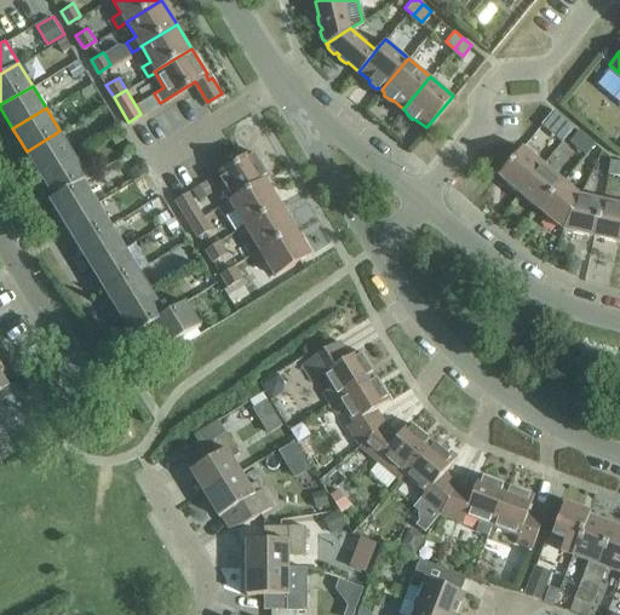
[(547,116),(557,125),(564,116),(554,108),(547,116)]
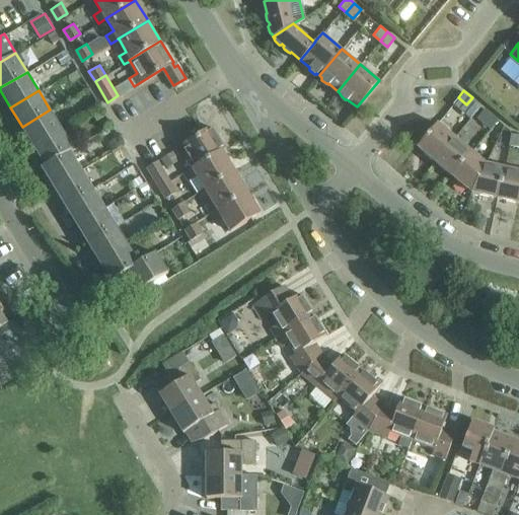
[(477,116),(484,122),(491,114),(485,107),(477,116)]
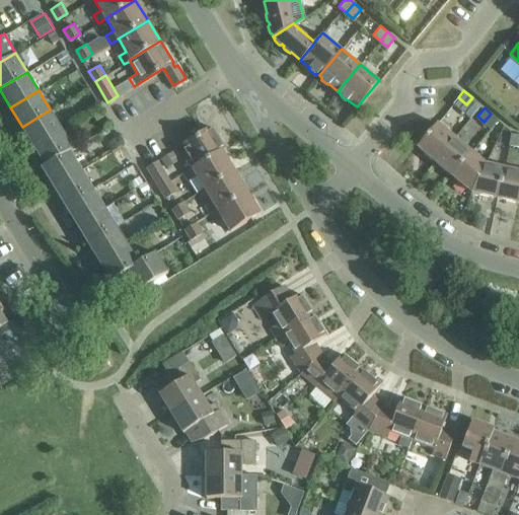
[(22,127),(33,145),(62,129),(50,109),(22,127)]
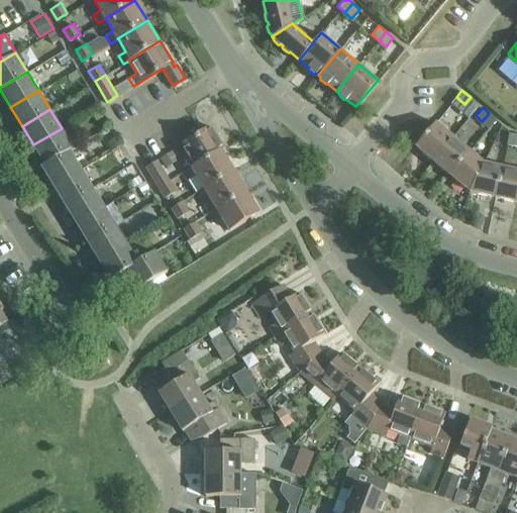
[(489,113),(482,121),(489,127),(496,118),(489,113)]
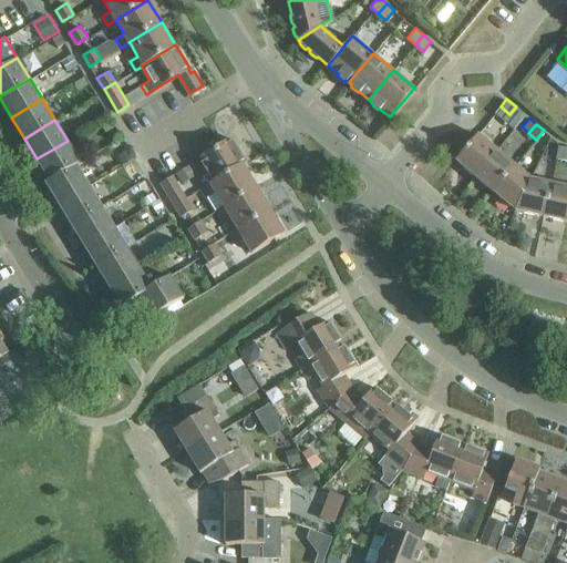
[(455,160),(474,175),(496,149),(477,133),(455,160)]
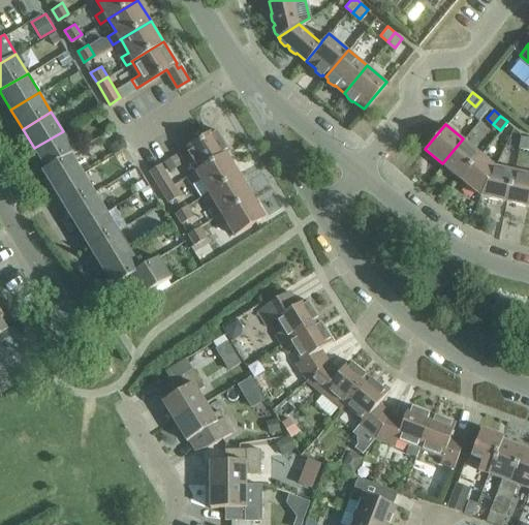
[(189,156),(197,168),(226,152),(229,150),(217,128),(177,153),(182,161),(189,156)]
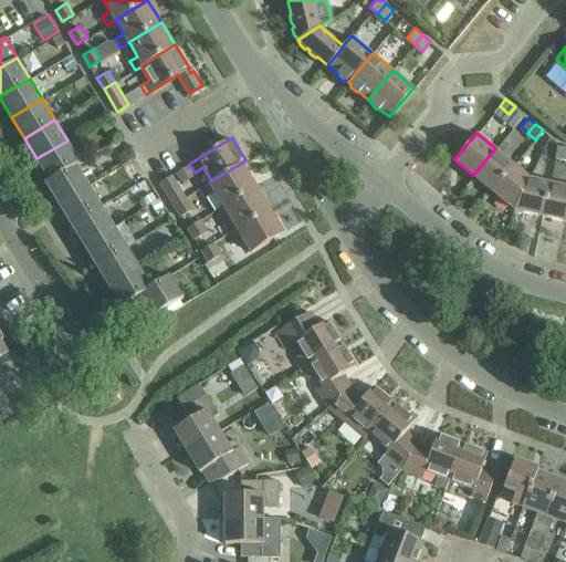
[(37,158),(49,179),(76,164),(81,162),(67,141),(37,158)]
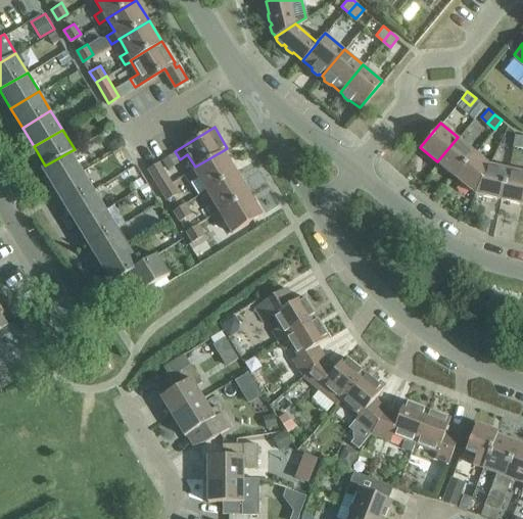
[(513,144),(521,146),(522,135),(522,134),(515,134),(513,144)]
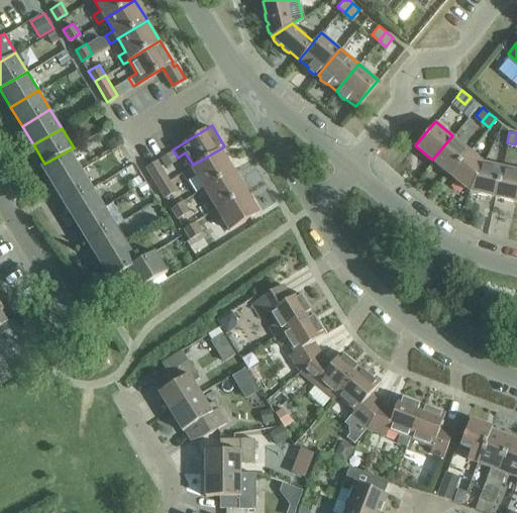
[(432,160),(449,174),(470,149),(452,135),(432,160)]
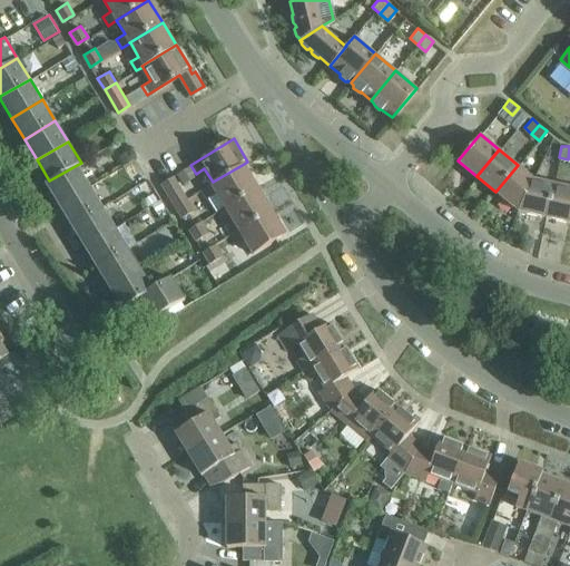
[(216,192),(224,205),(225,206),(257,186),(244,164),(213,182),(202,188),(207,197),(216,192)]
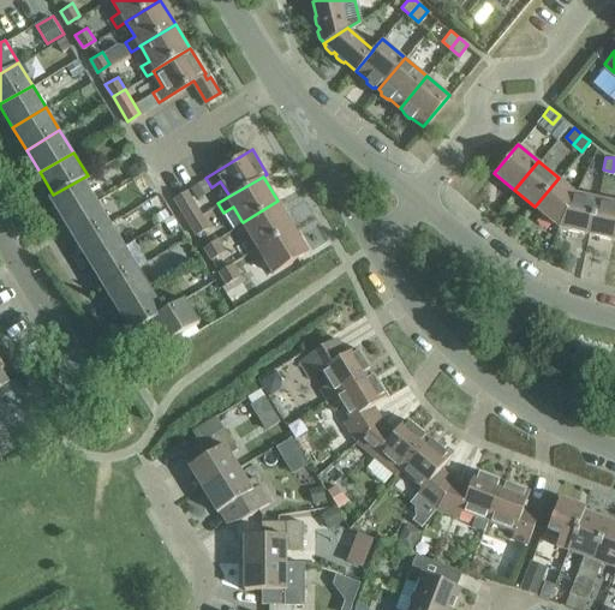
[(49,197),(63,220),(96,199),(83,178),(53,195),(49,197)]
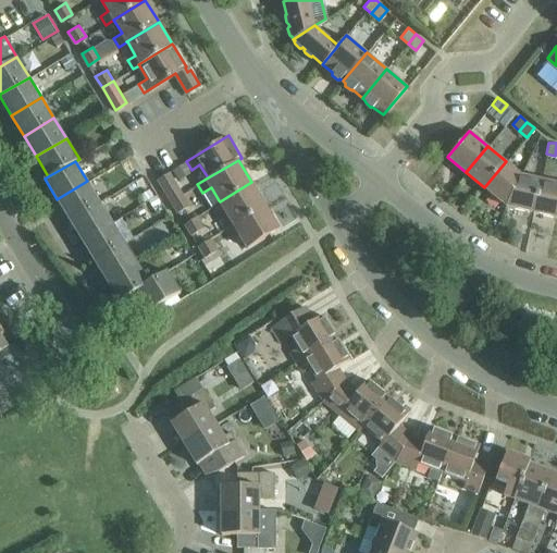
[(484,187),(506,205),(521,174),(506,161),(484,187)]
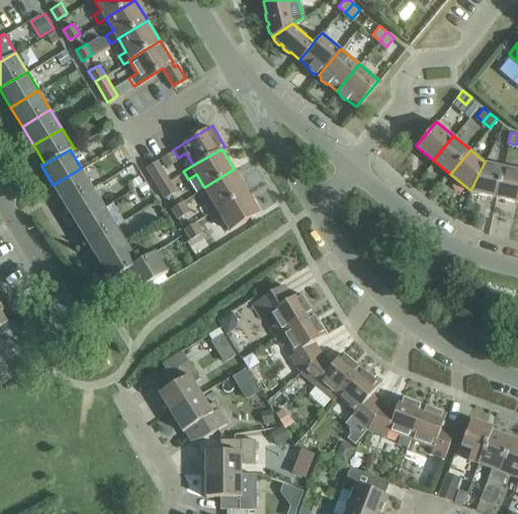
[(147,166),(159,186),(169,180),(157,159),(147,166)]
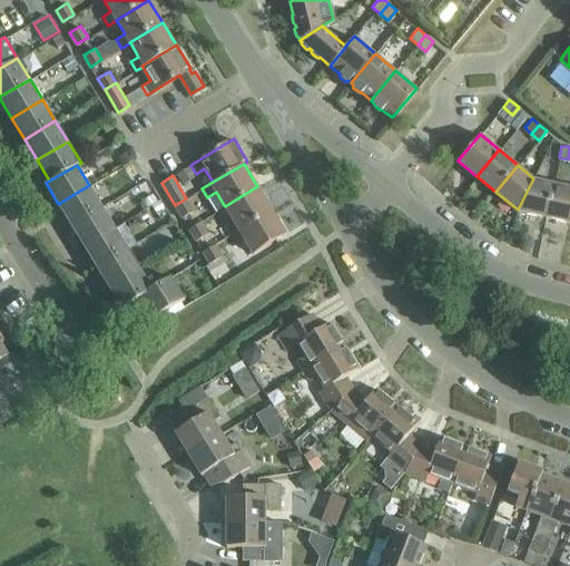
[(518,210),(546,216),(553,183),(533,178),(518,210)]
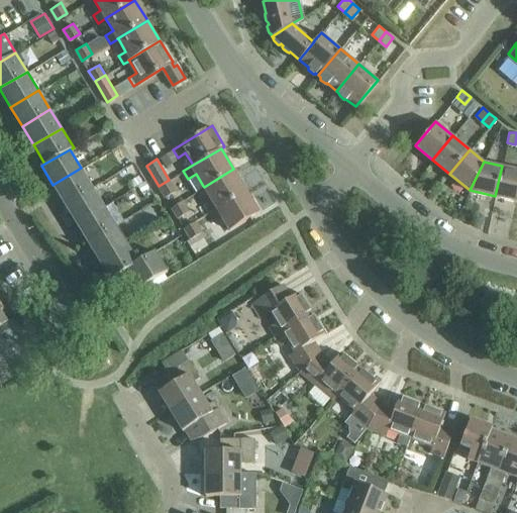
[(495,196),(516,201),(516,196),(516,169),(502,166),(495,196)]
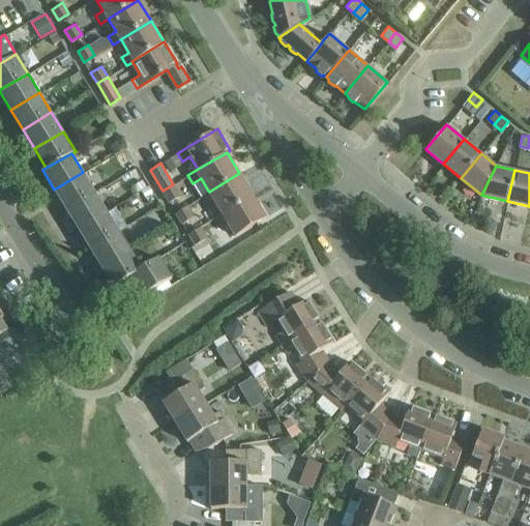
[(54,190),(66,208),(94,191),(83,172),(54,190)]
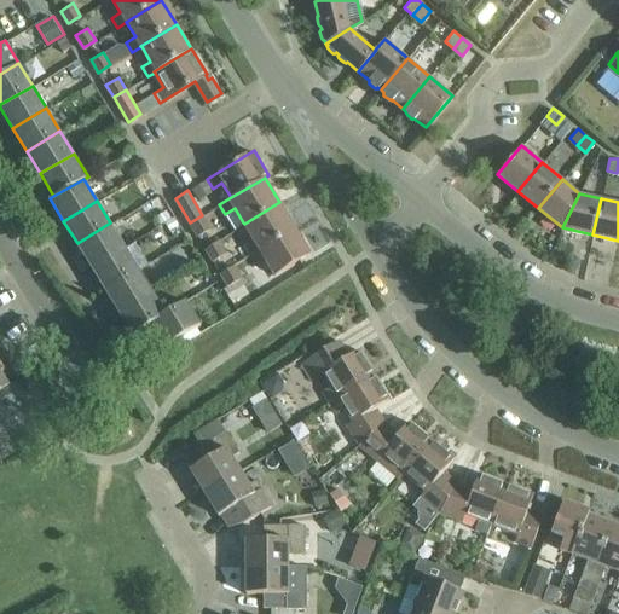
[(249,232),(259,248),(295,226),(279,202),(244,224),(243,222),(235,229),(241,238),(249,232)]
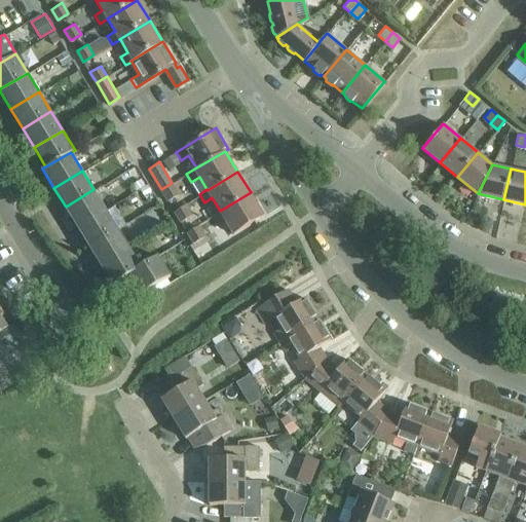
[(172,183),(161,189),(167,199),(179,193),(172,183)]
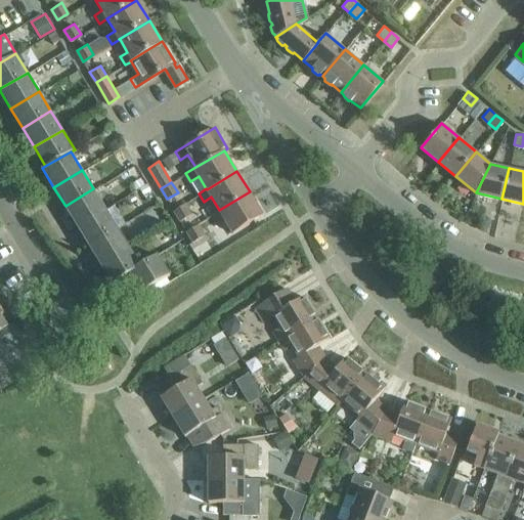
[(66,206),(77,225),(105,208),(93,188),(66,206)]
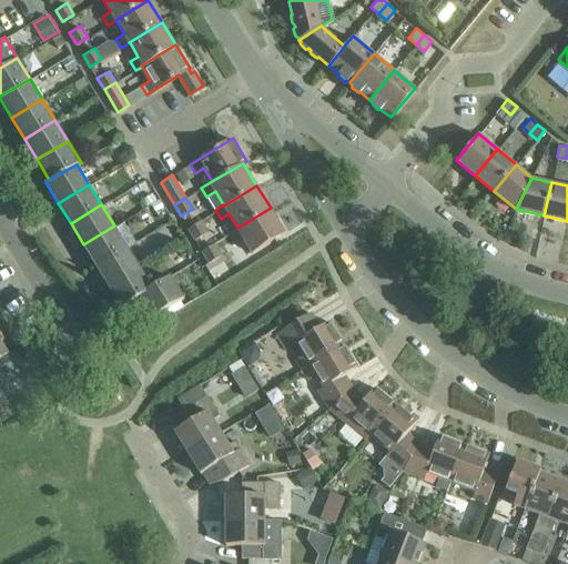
[(271,208),(237,228),(229,232),(234,241),(243,237),(252,251),(254,250),(259,257),(273,247),(269,240),(284,231),(271,208)]
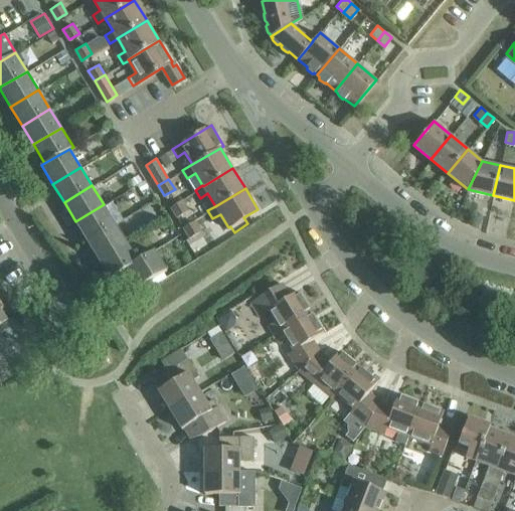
[(171,206),(177,216),(187,210),(181,199),(171,206)]
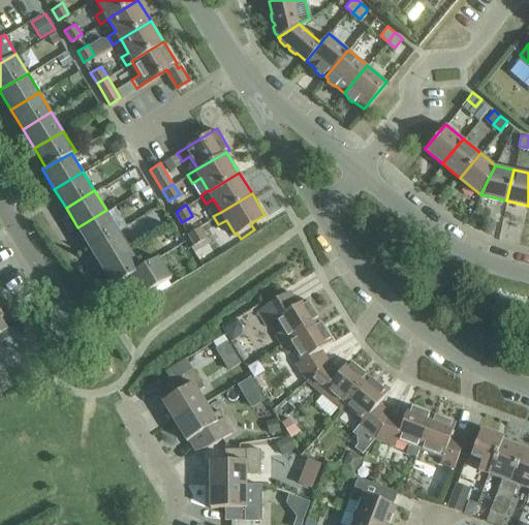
[(78,227),(89,247),(118,229),(106,210),(78,227)]
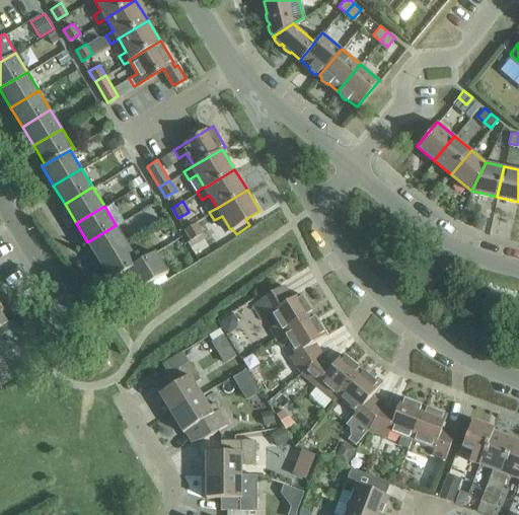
[(184,228),(191,238),(202,232),(195,222),(184,228)]
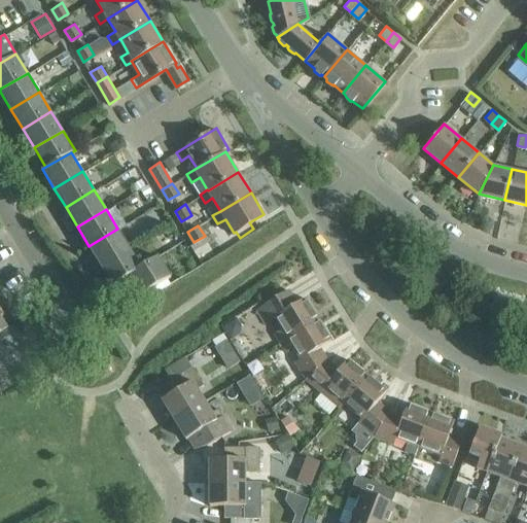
[(89,246),(101,265),(130,247),(117,229),(89,246)]
